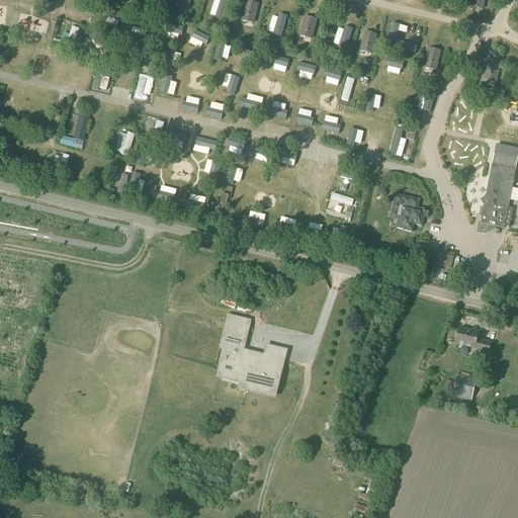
[(186,0),(186,10),(195,10),(194,0),(186,0)]
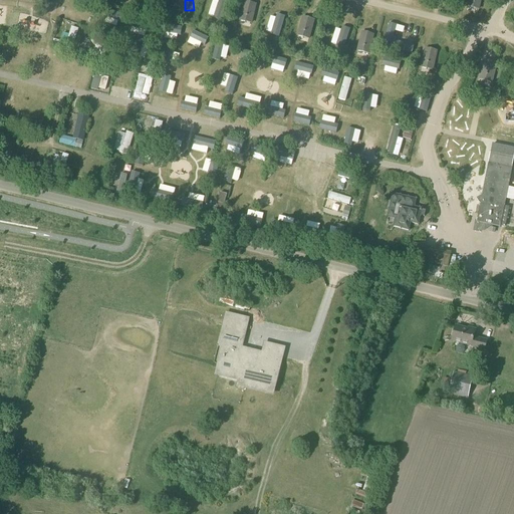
[(217,0),(213,20),(222,22),(227,1),(224,0),(217,0)]
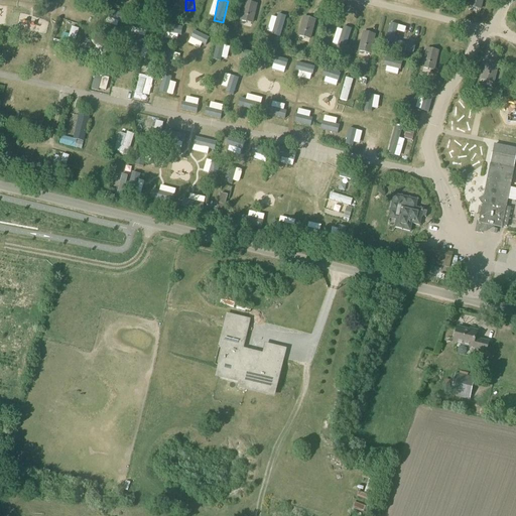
[(246,15),(255,17),(258,4),(249,2),(246,15)]
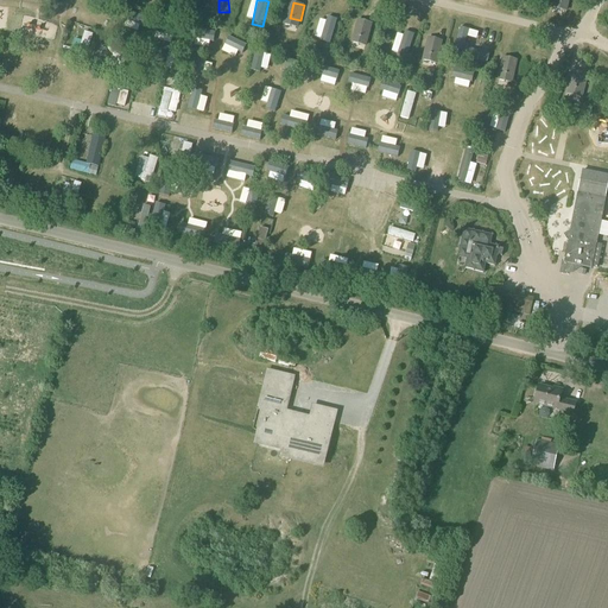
[(321,43),(331,45),(337,19),(325,17),(321,43)]
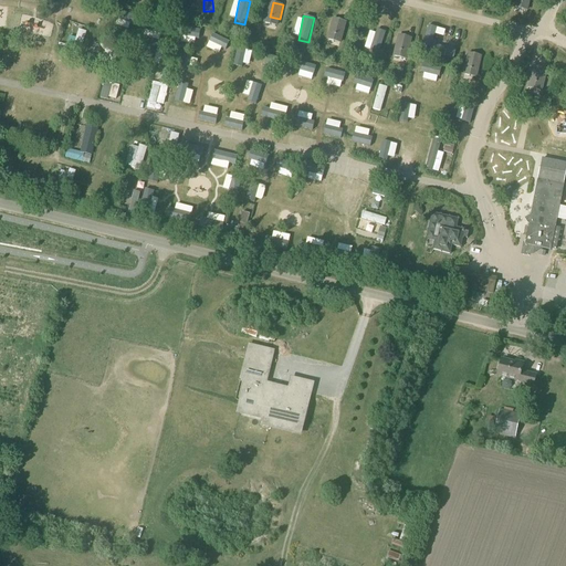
[(39,37),(40,22),(27,21),(25,35),(39,37)]
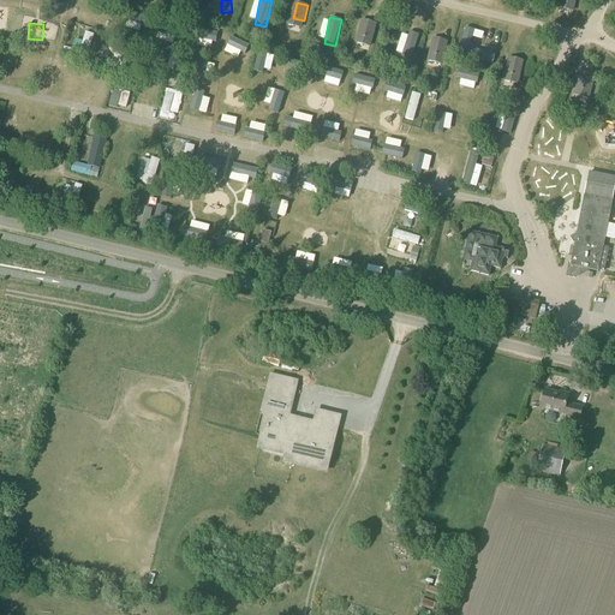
[(88,63),(95,34),(83,31),(77,60),(88,63)]
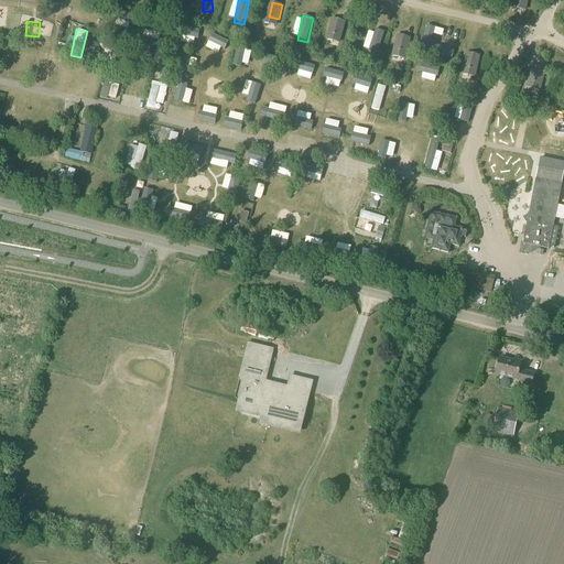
[(368,54),(378,56),(383,31),(373,29),(368,54)]
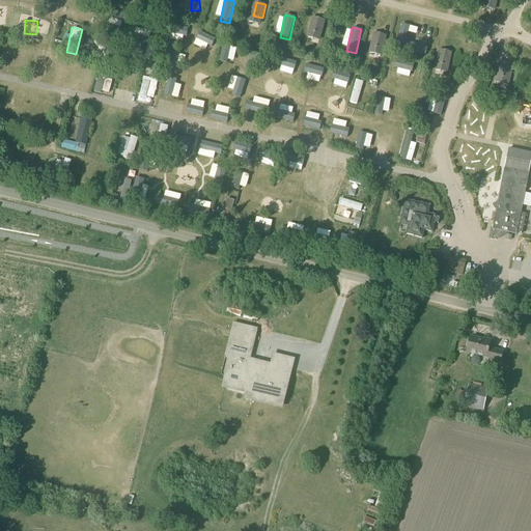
[(373,55),(382,56),(385,37),(376,35),(373,55)]
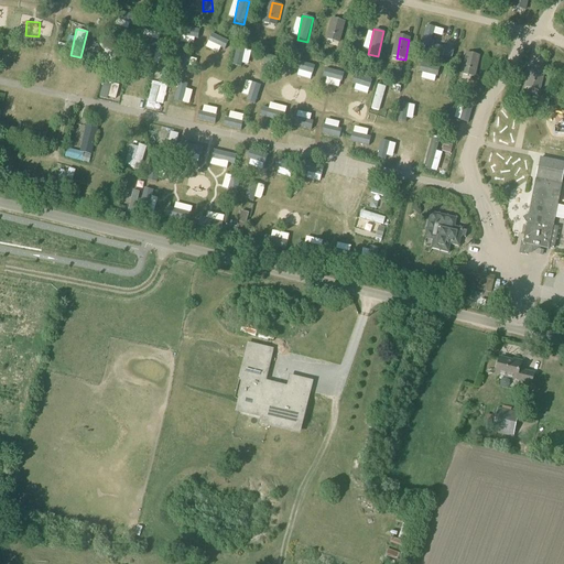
[(225,45),(204,41),(203,50),(223,54),(225,45)]
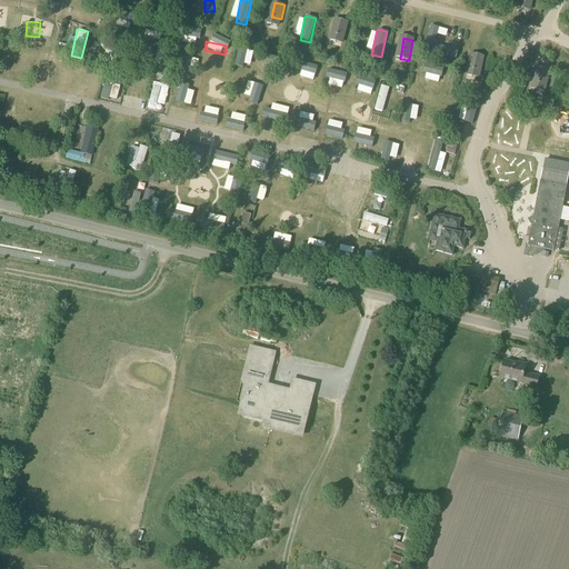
[(429,55),(455,60),(457,51),(431,46),(429,55)]
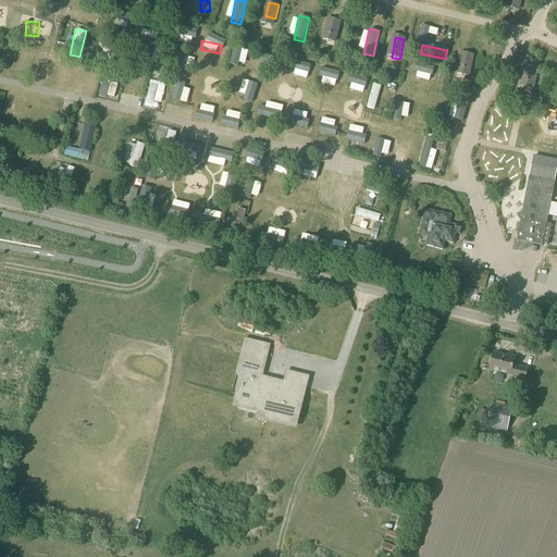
[(111,46),(98,57),(106,66),(119,56),(111,46)]
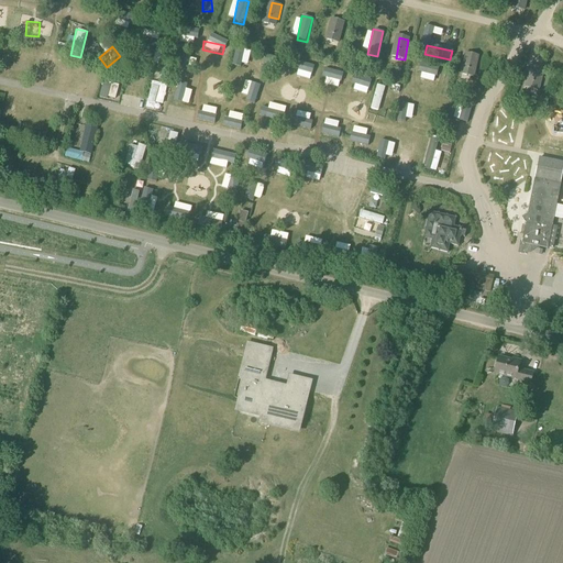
[(242,50),(236,48),(232,67),(239,68),(242,50)]
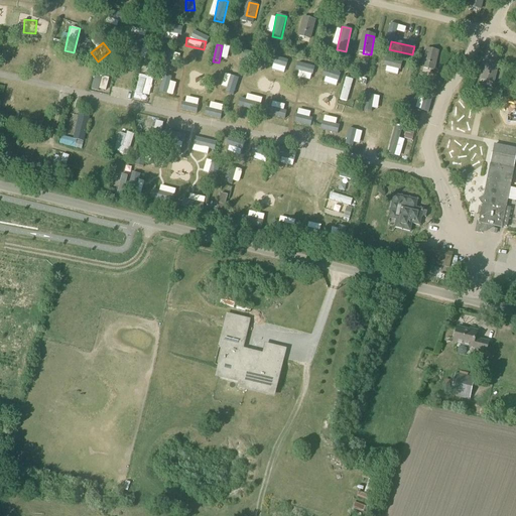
[(173,48),(168,69),(175,71),(181,50),(173,48)]
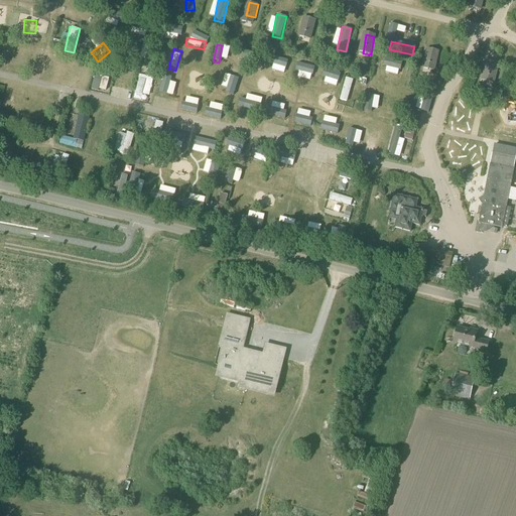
[(430,49),(426,71),(440,73),(444,51),(430,49)]
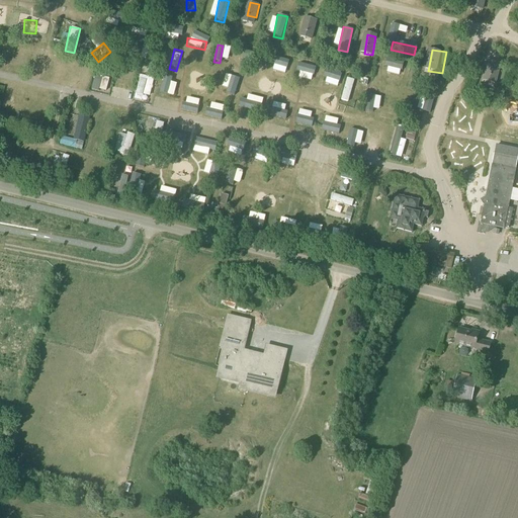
[(258,64),(260,55),(244,52),(243,60),(258,64)]
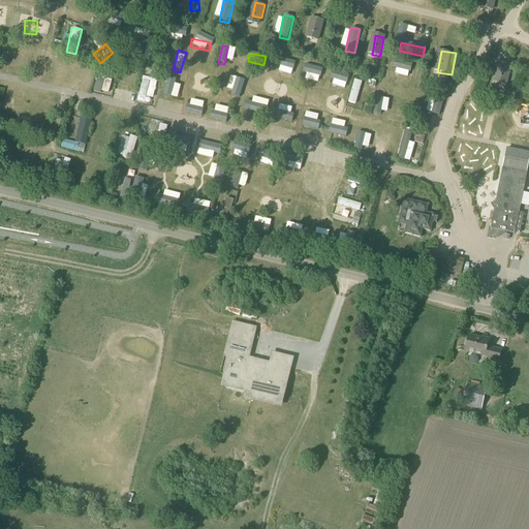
[(293,71),(296,62),(278,58),(276,67),(293,71)]
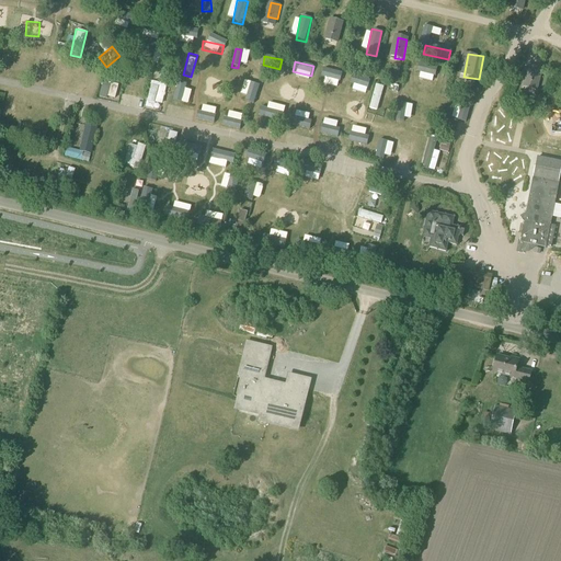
[(442,69),(418,64),(416,72),(441,78),(442,69)]
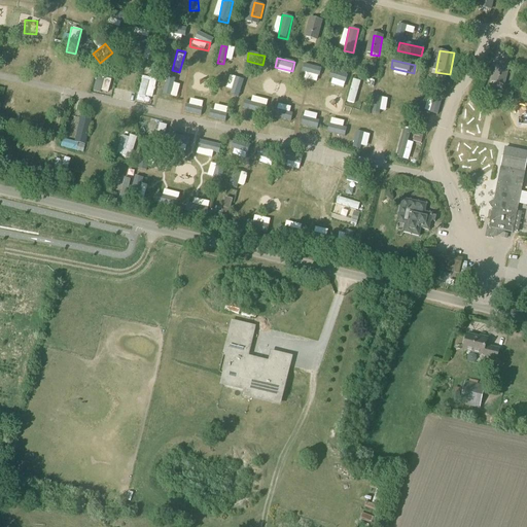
[(500,62),(495,81),(507,84),(513,65),(500,62)]
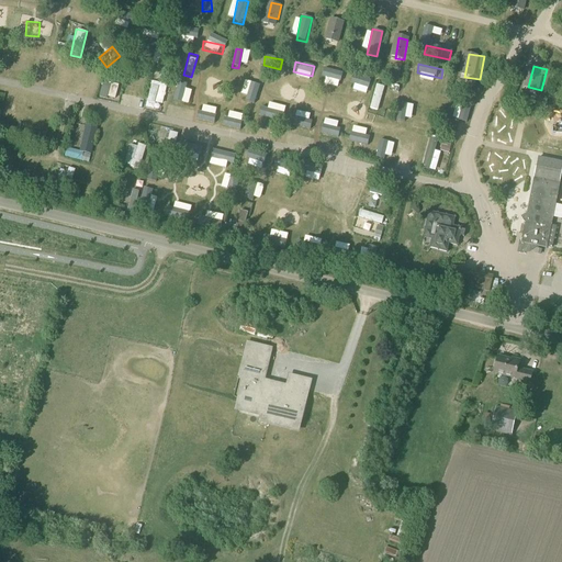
[(343,72),(323,68),(321,78),(340,81),(343,72)]
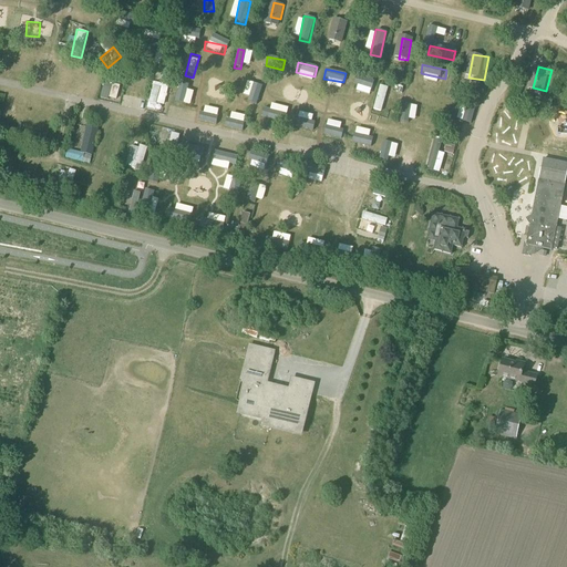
[(105,76),(100,99),(110,101),(114,79),(105,76)]
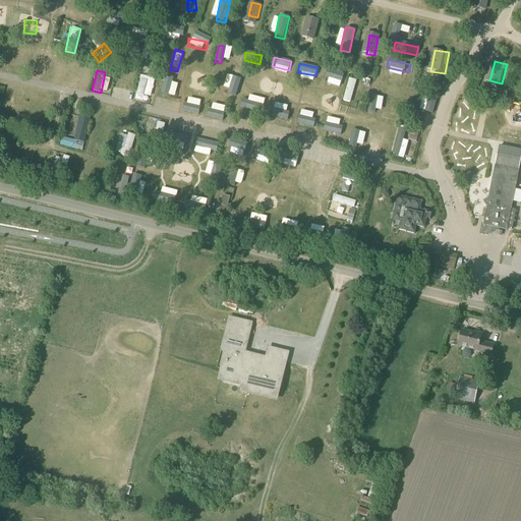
[(344,74),(328,70),(326,79),(342,82),(344,74)]
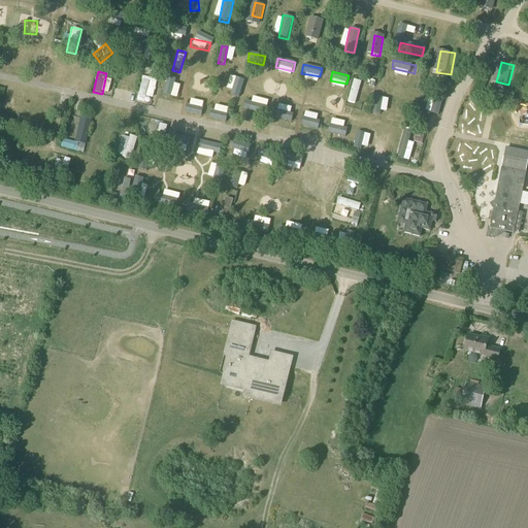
[(170,74),(166,94),(173,95),(177,76),(170,74)]
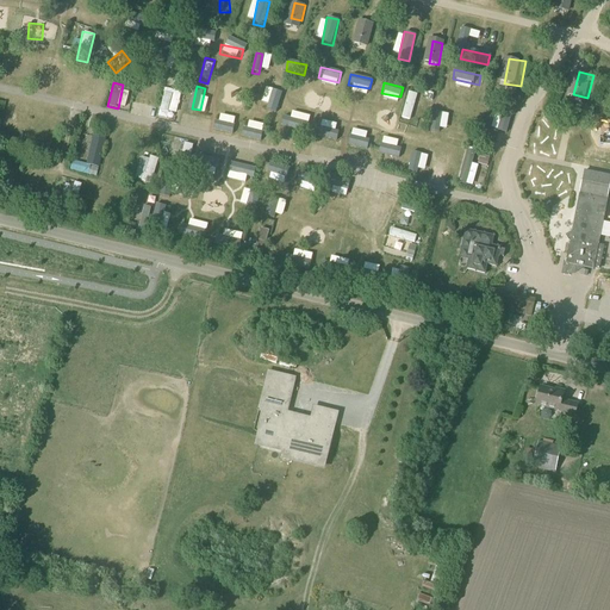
[(175,91),(163,88),(159,111),(169,113),(175,91)]
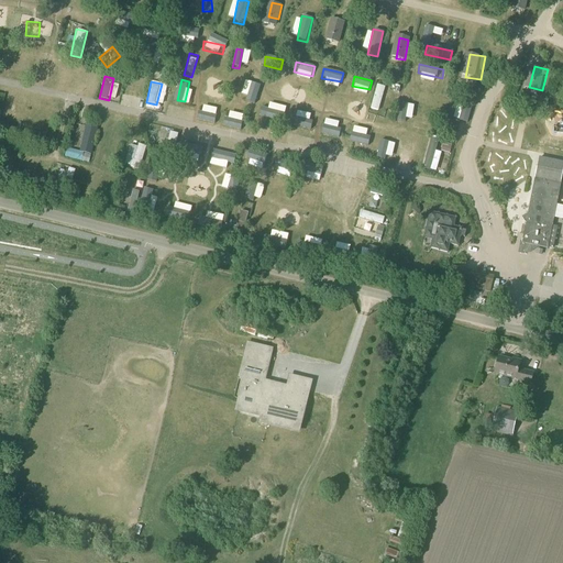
[(234,84),(225,81),(222,101),(230,102),(234,84)]
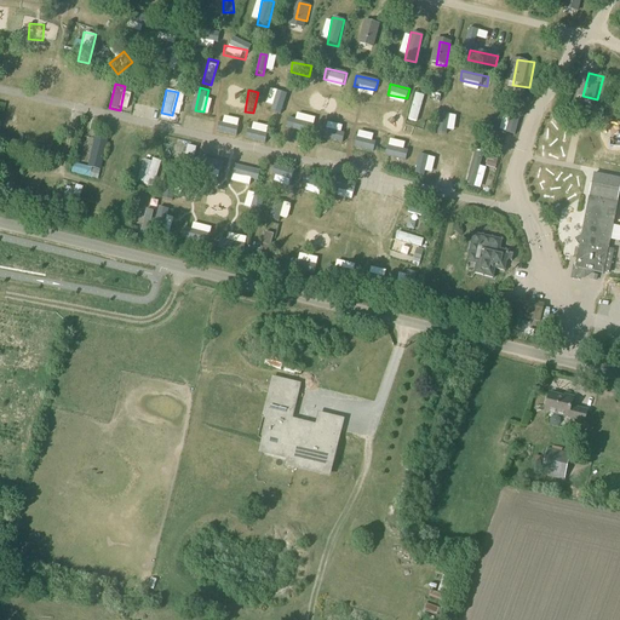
[(425,95),(415,92),(408,125),(419,127),(425,95)]
